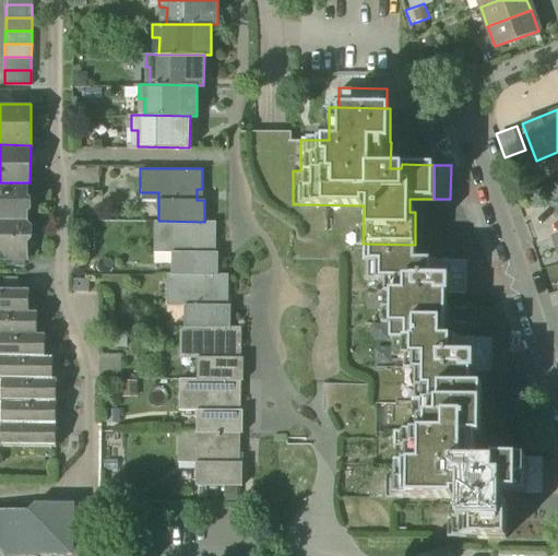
[(25,196),(25,182),(0,182),(0,219),(25,220),(25,211),(30,209),(30,199),(25,196)]
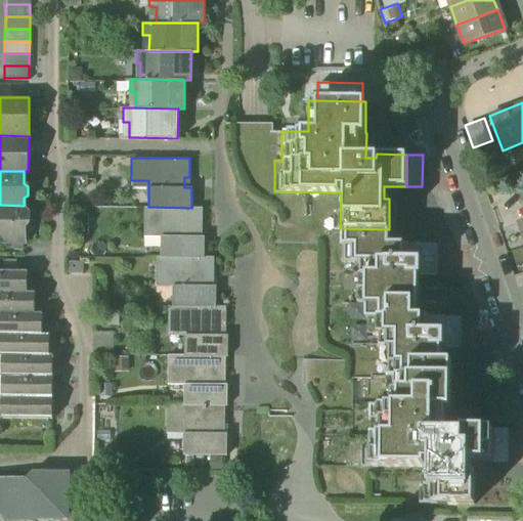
[(24,208),(24,206),(0,205),(0,241),(24,242),(24,226),(28,222),(28,212),(24,208)]
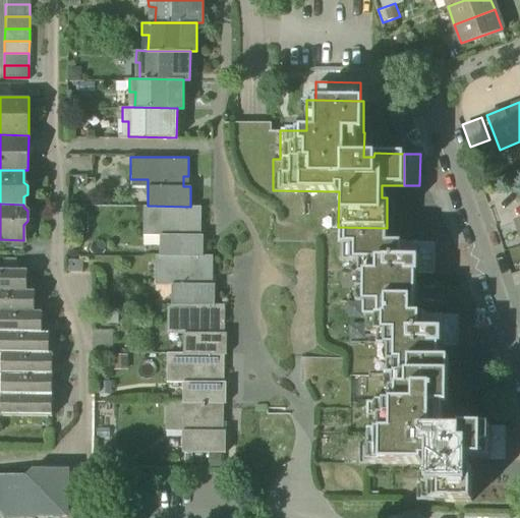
[(159,228),(159,255),(203,255),(203,234),(199,234),(195,234),(195,225),(199,225),(199,207),(190,207),(148,206),(143,206),(143,228),(159,228)]
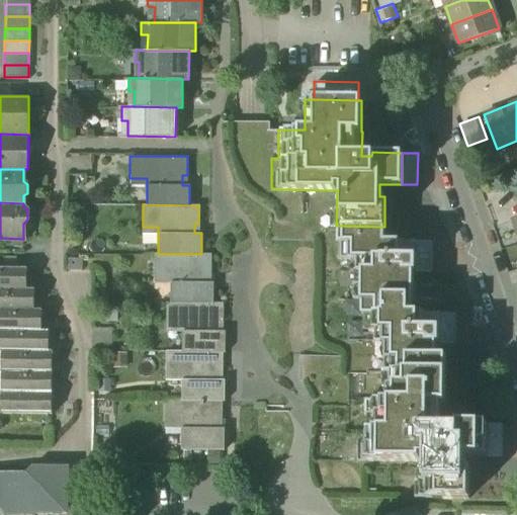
[(384,240),(384,227),(336,226),(336,257),(349,257),(348,285),(362,285),(367,285),(366,371),(381,371),(381,370),(444,371),(445,357),(436,357),(436,342),(438,342),(439,328),(446,328),(446,311),(446,307),(421,307),(421,312),(408,312),(408,299),(413,299),(413,271),(416,271),(416,257),(422,257),(422,240),(422,235),(396,235),(396,240),(384,240)]
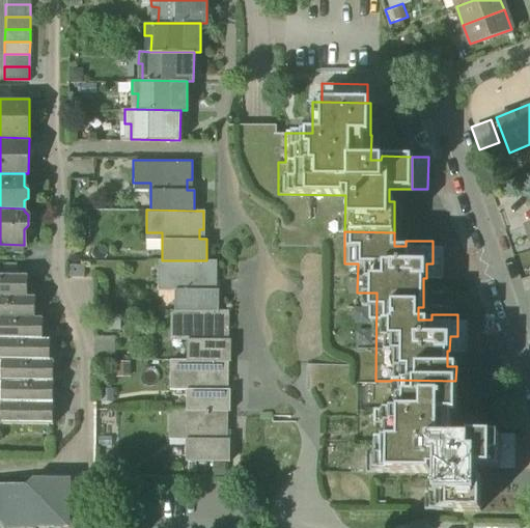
[(443,246),(433,246),(433,264),(426,264),(426,278),(443,278),(443,246)]
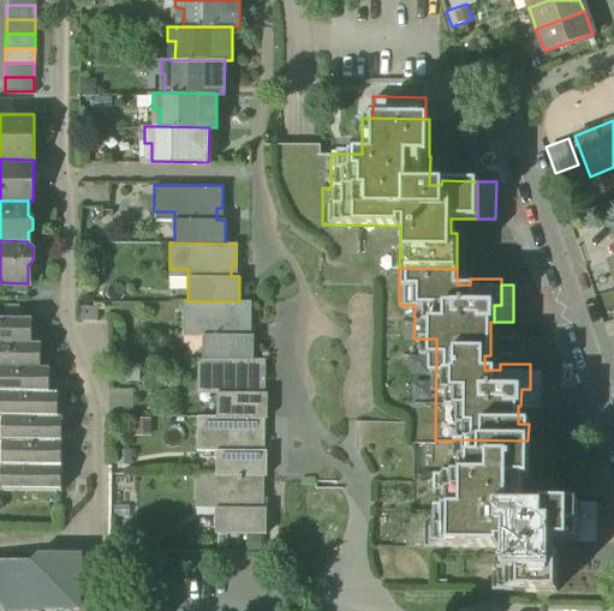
[(203,327),(202,359),(254,359),(254,335),(249,335),(244,335),(244,324),(249,325),(249,301),(239,301),(188,301),(183,301),(183,325),(203,327)]
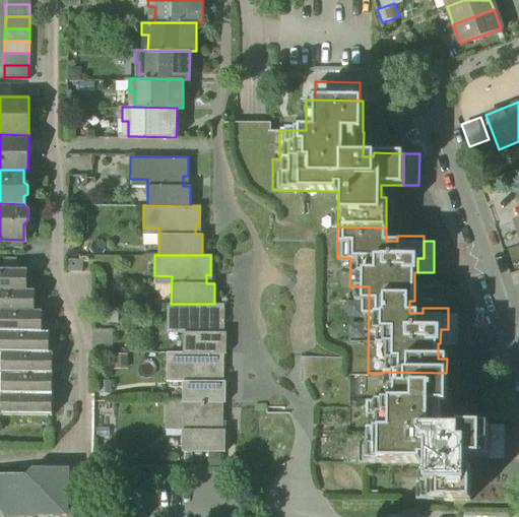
[(15,256),(2,256),(2,266),(15,266),(15,256)]
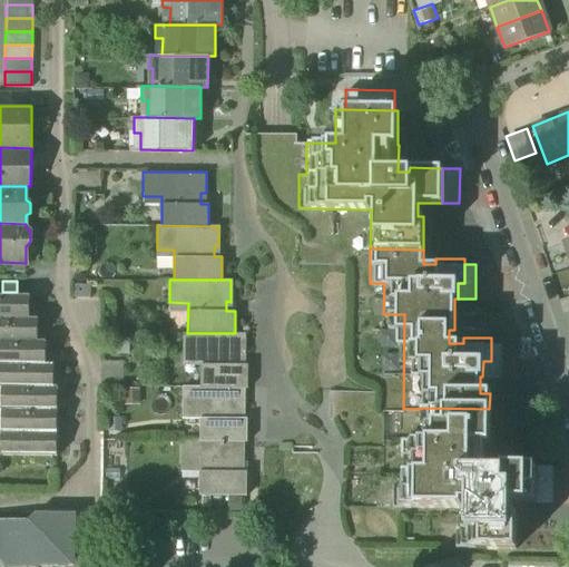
[(0,316),(29,318),(29,294),(0,293),(0,316)]
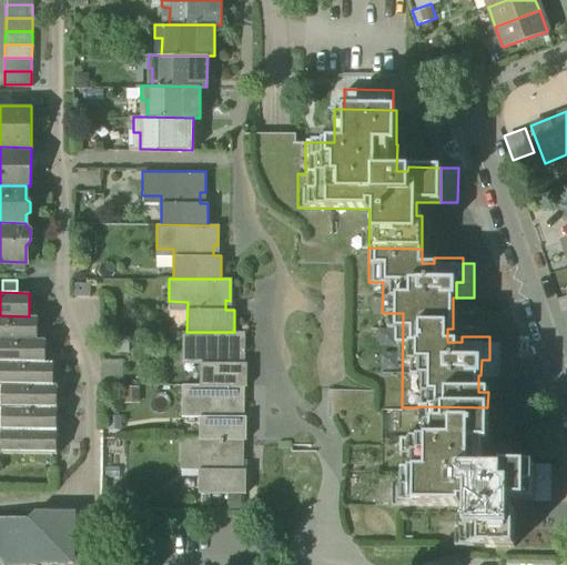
[(37,316),(29,316),(0,315),(0,339),(37,339),(37,316)]
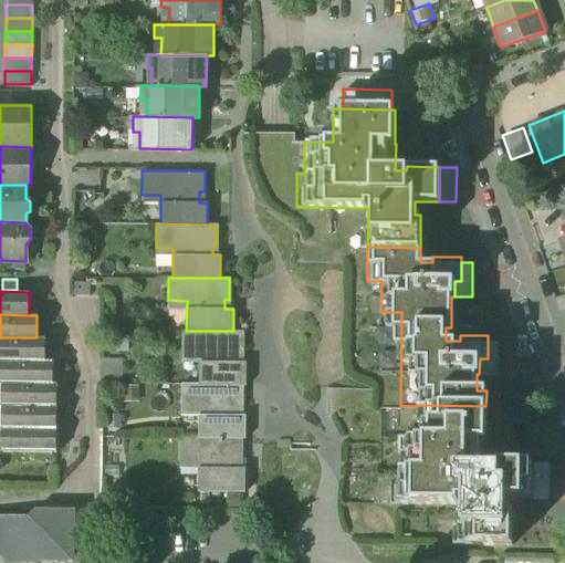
[(199,355),(199,384),(242,384),(246,384),(246,362),(243,362),(238,362),(238,352),(243,352),(243,331),(233,331),(186,331),(181,331),(181,355),(199,355)]
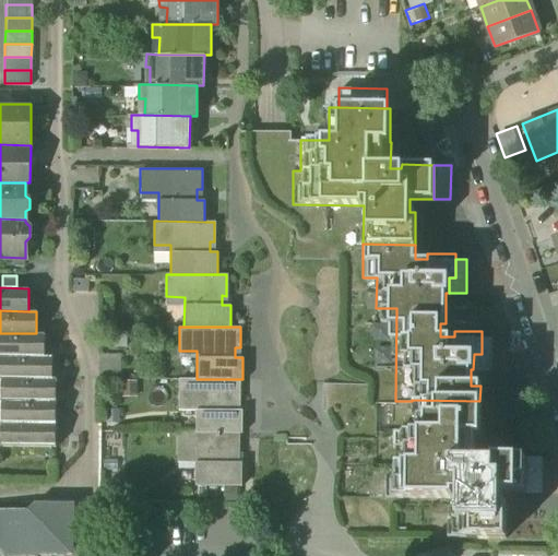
[(45,334),(36,333),(0,333),(0,355),(44,356),(45,334)]
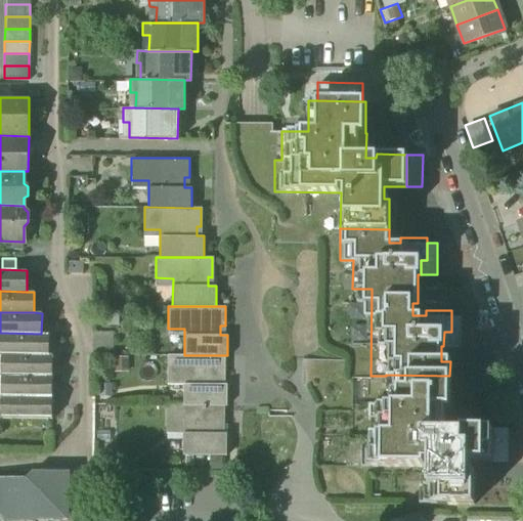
[(461,314),(451,314),(451,332),(444,332),(443,346),(461,346),(461,314)]
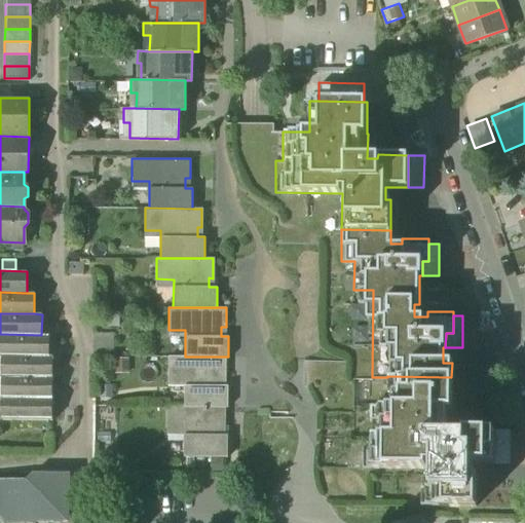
[(49,335),(41,335),(0,334),(0,356),(1,356),(48,356),(49,335)]
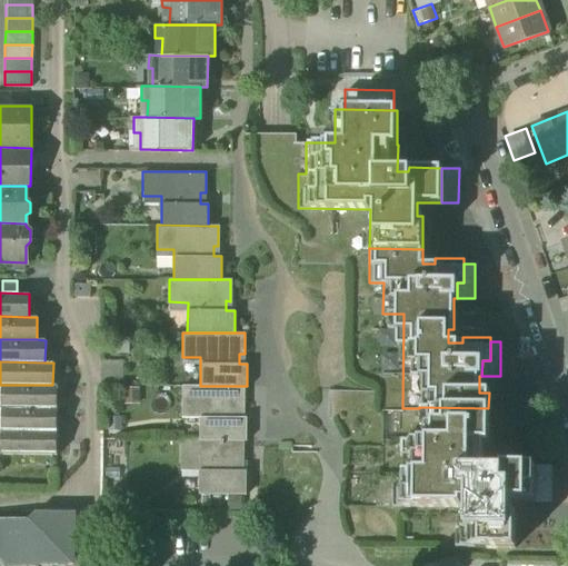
[(57,385),(52,385),(1,385),(1,407),(57,408),(57,385)]
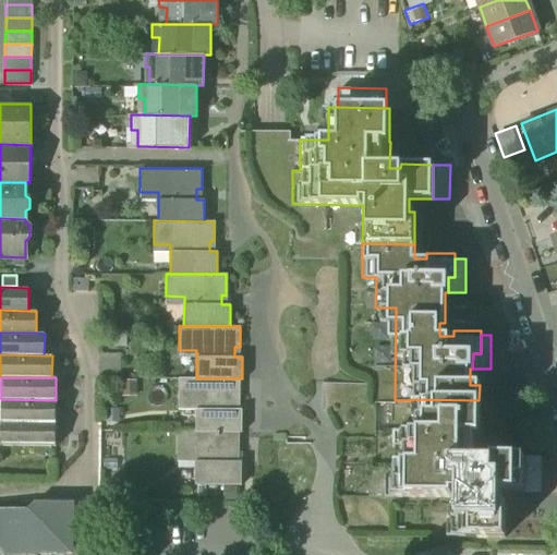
[(195,401),(195,431),(238,431),(241,431),(241,409),(239,409),(233,409),(233,399),(239,399),(239,378),(196,378),(178,378),(178,401),(195,401)]
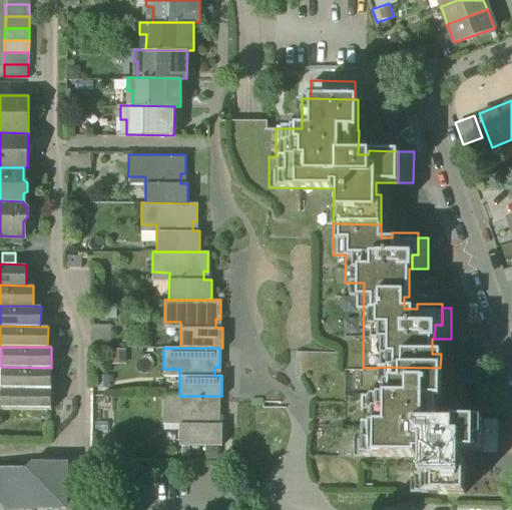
[(51,388),(51,368),(1,367),(1,388),(51,388)]
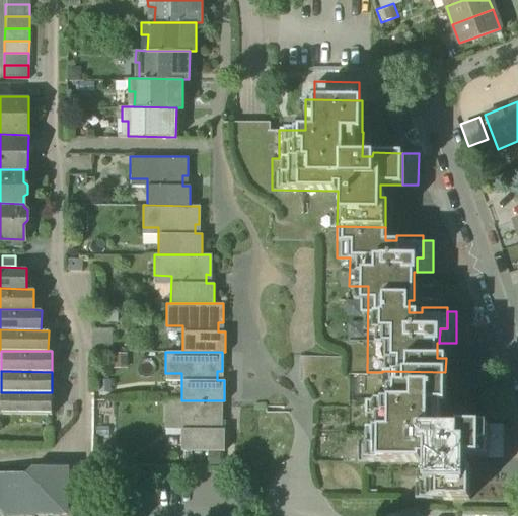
[(445,402),(445,372),(382,371),(382,372),(382,385),(388,385),(388,398),(364,398),(364,414),(368,414),(368,430),(357,430),(357,461),(424,462),(424,480),(415,480),(416,498),(469,499),(469,471),(463,471),(464,456),(487,456),(488,425),(464,425),(464,412),(456,412),(456,402),(445,402)]
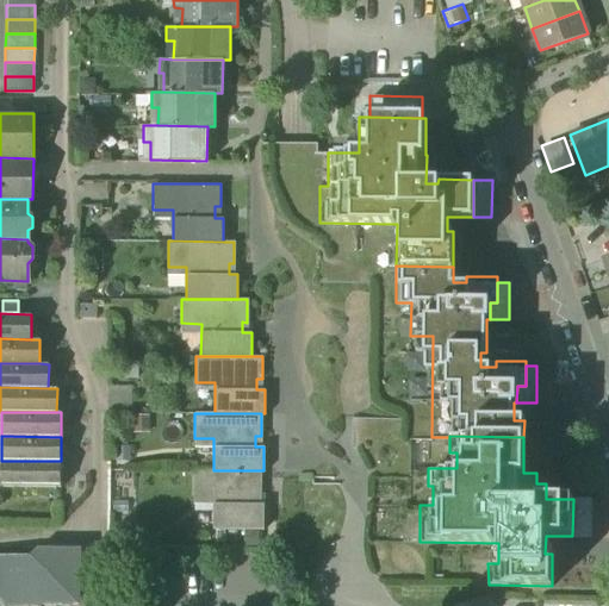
[(61,486),(61,461),(1,461),(1,486),(61,486)]
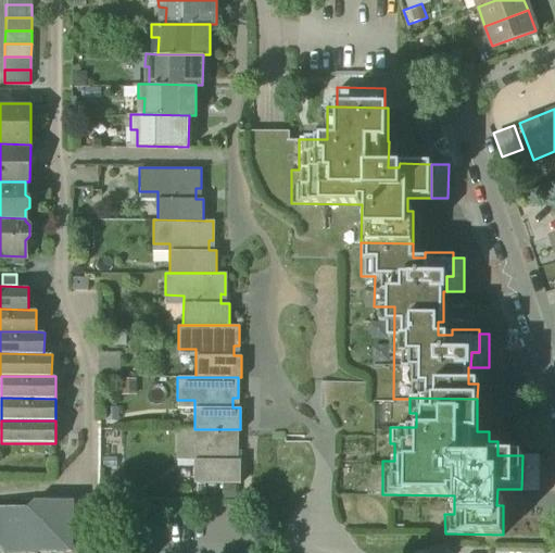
[(236,450),(237,429),(194,429),(174,429),(174,452),(192,452),(192,482),(238,482),(238,460),(236,460),(230,460),(230,450),(236,450)]
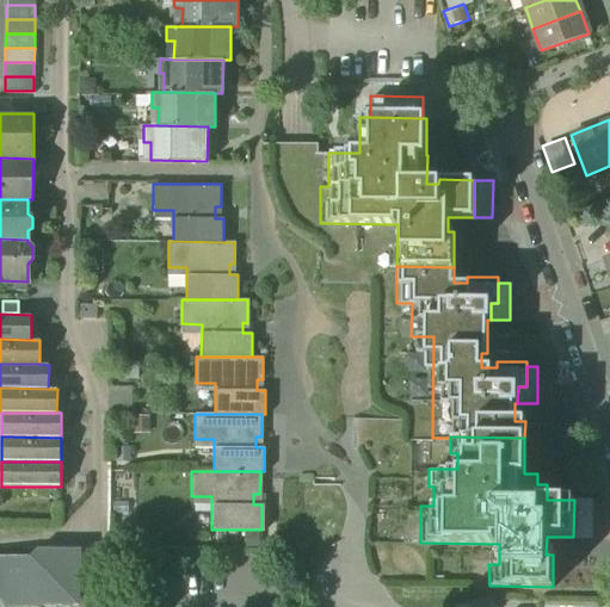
[(593,500),(574,500),(573,537),(592,537),(593,500)]
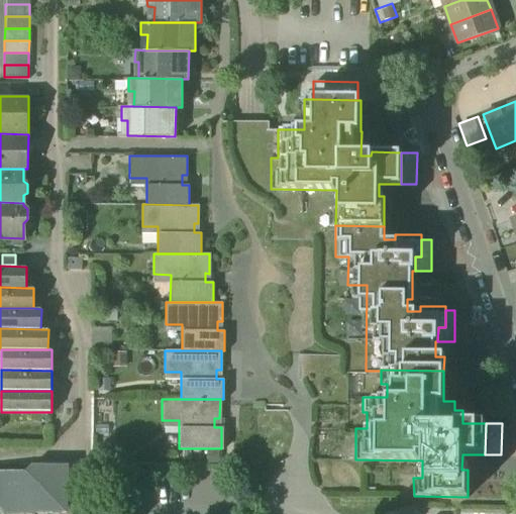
[(32,465),(29,468),(38,477),(64,478),(64,509),(60,513),(69,513),(69,465),(32,465)]
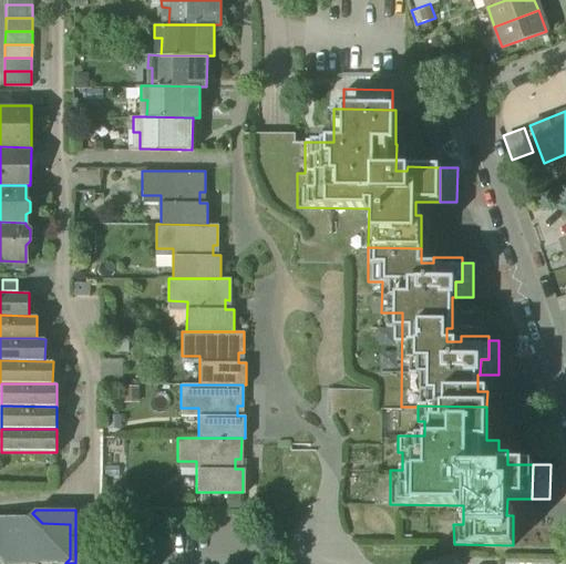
[(51,563),(65,563),(70,559),(70,524),(42,523),(32,513),(29,516),(0,515),(0,563),(51,563)]
